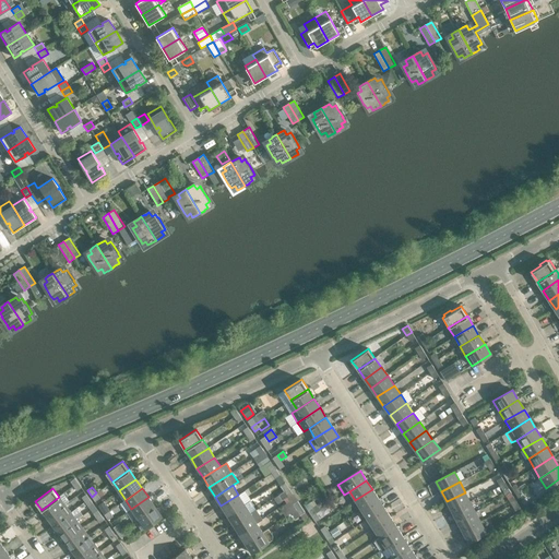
[(378,499),(372,489),(355,500),(361,510),(378,499)]
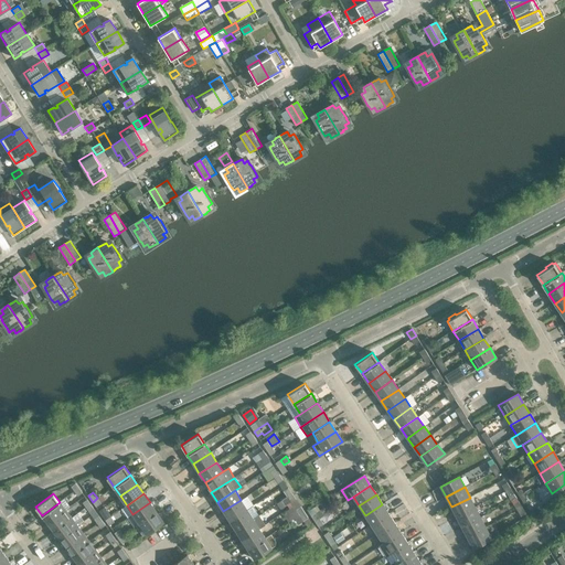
[(102,503),(97,498),(93,502),(96,508),(102,503)]
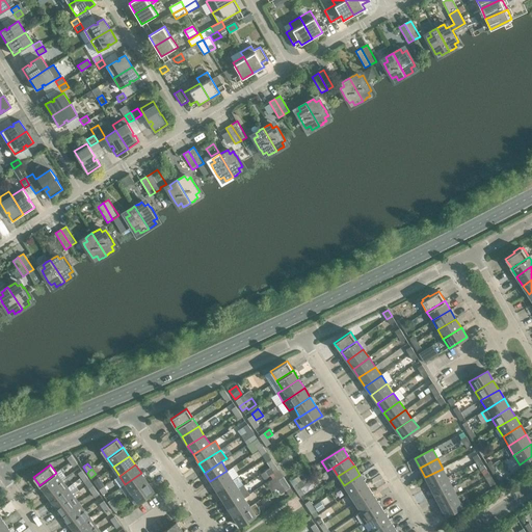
[(447,478),(443,469),(425,477),(430,486),(447,478)]
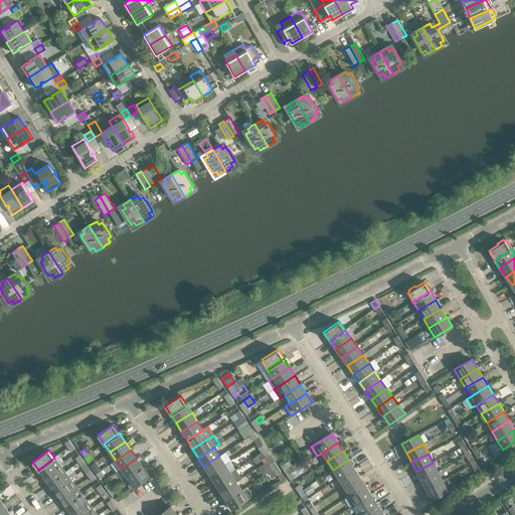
[(225,465),(219,456),(203,466),(209,475),(225,465)]
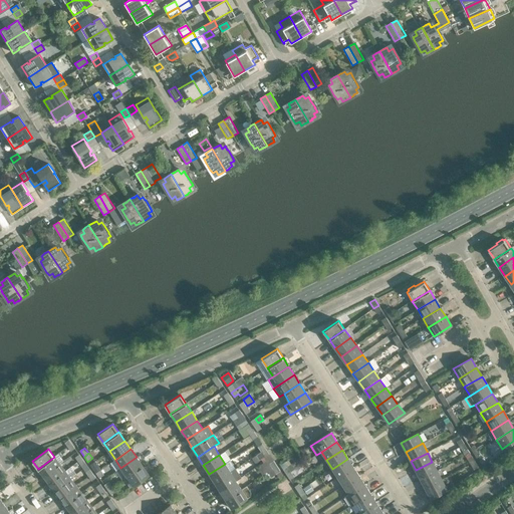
[(59,464),(54,457),(38,469),(43,476),(59,464)]
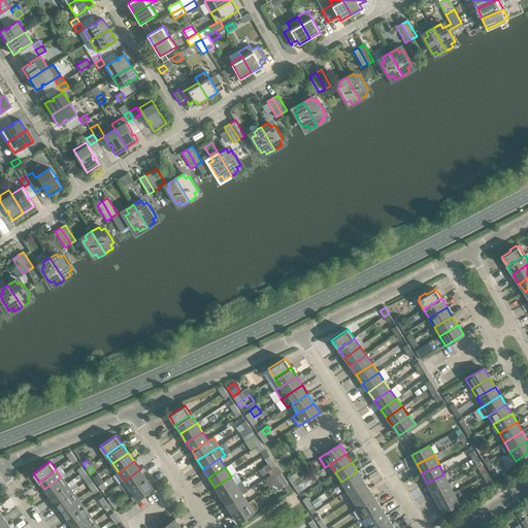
[(146,479),(140,469),(124,481),(130,489),(146,479)]
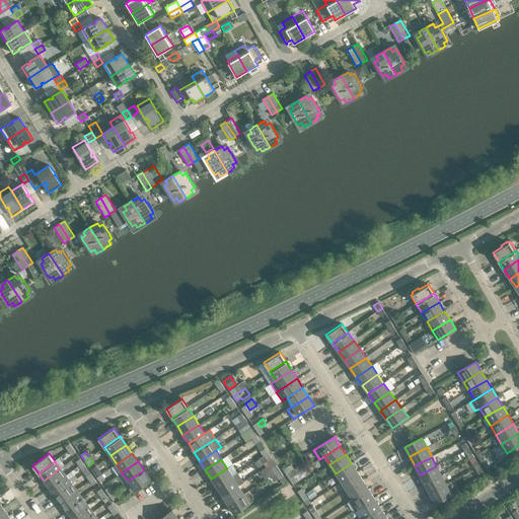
[(357,471),(351,463),(336,473),(341,482),(357,471)]
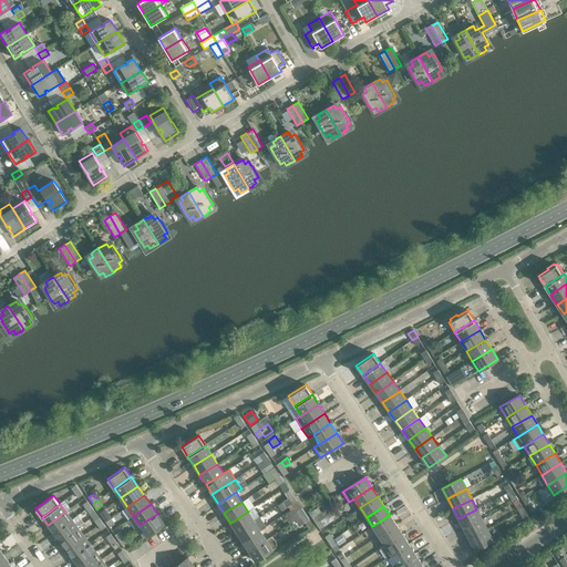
[(482,519),(476,509),(459,518),(464,528),(482,519)]
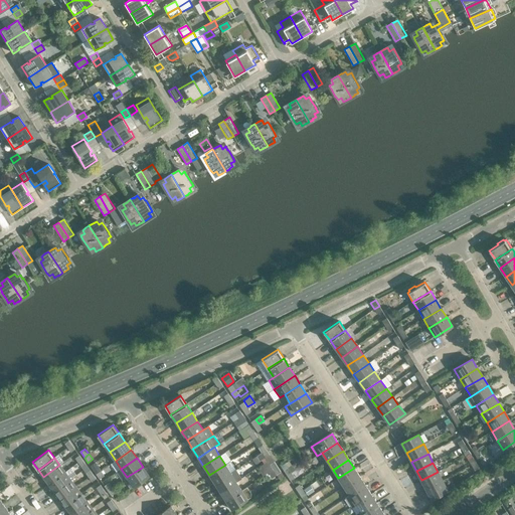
[(65,472),(59,465),(43,477),(49,484),(65,472)]
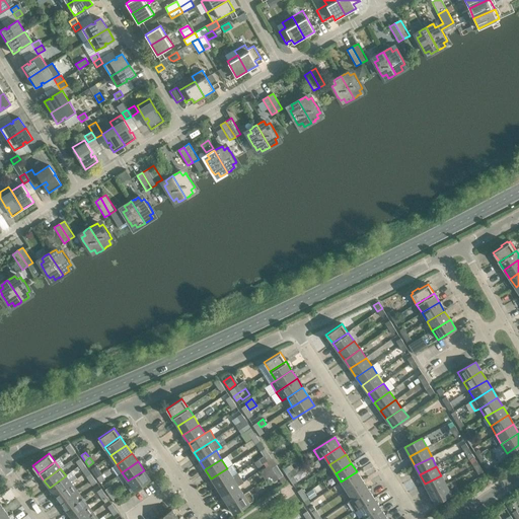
[(232,476),(227,468),(211,478),(217,488),(232,476)]
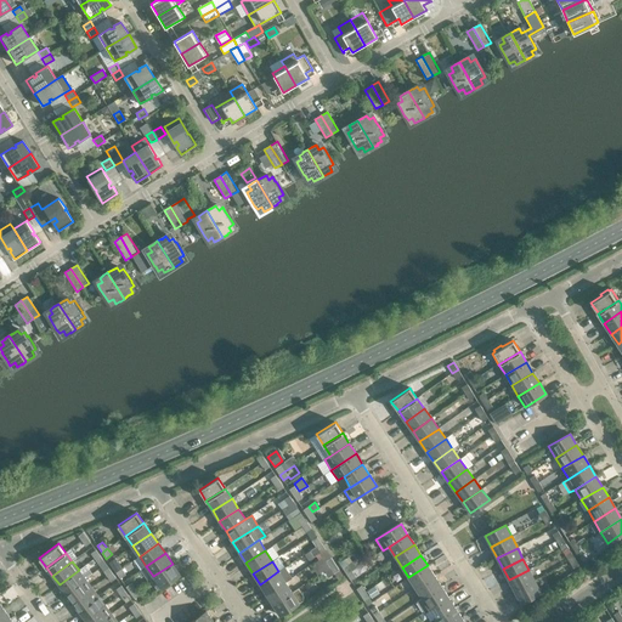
[(180,574),(173,564),(153,576),(162,587),(180,574)]
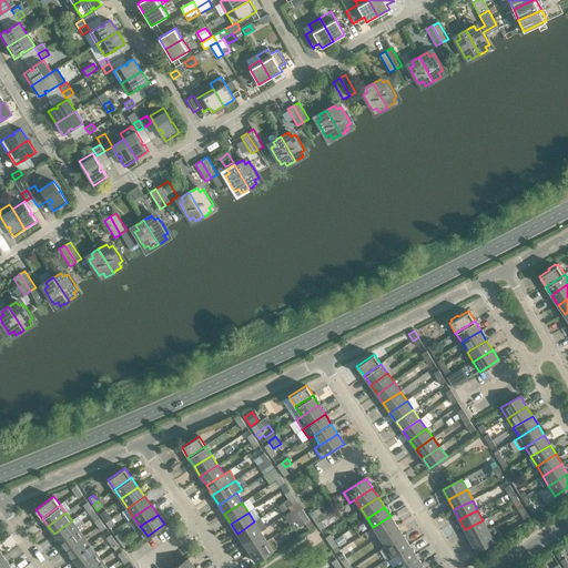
[(397,526),(391,516),(373,527),(379,537),(397,526)]
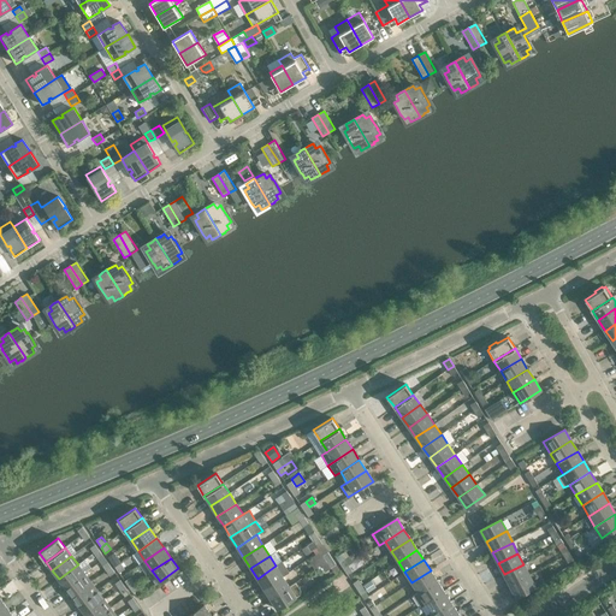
[(282,562),(276,566),(258,579),(264,588),(283,576),(289,573),(282,562)]
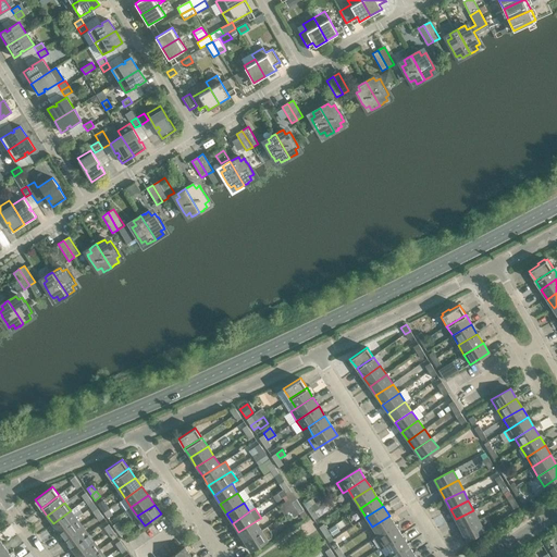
[(76,519),(71,510),(53,523),(59,532),(76,519)]
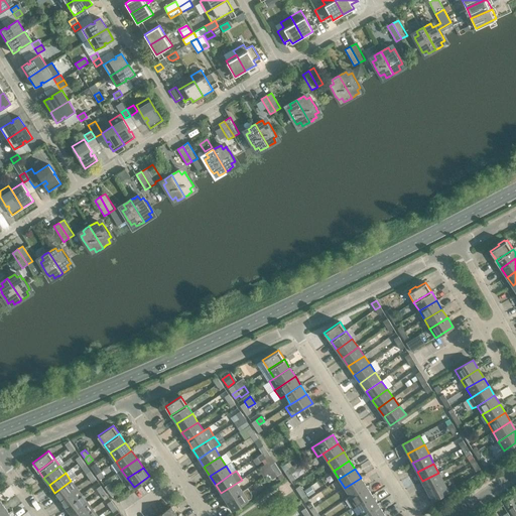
[(443,482),(438,473),(422,481),(426,490),(443,482)]
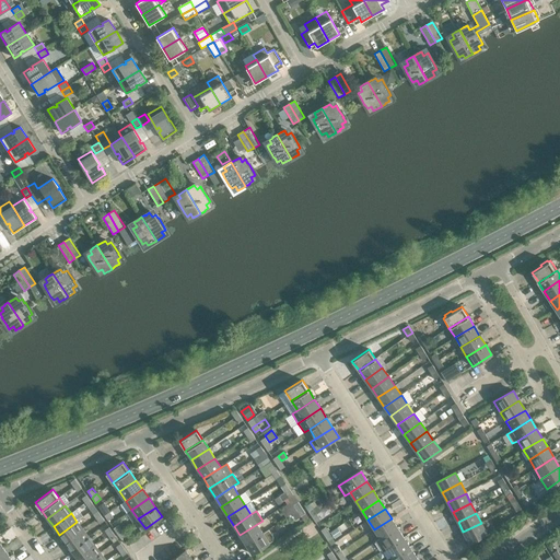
[(397,527),(392,518),(374,529),(380,539),(397,527)]
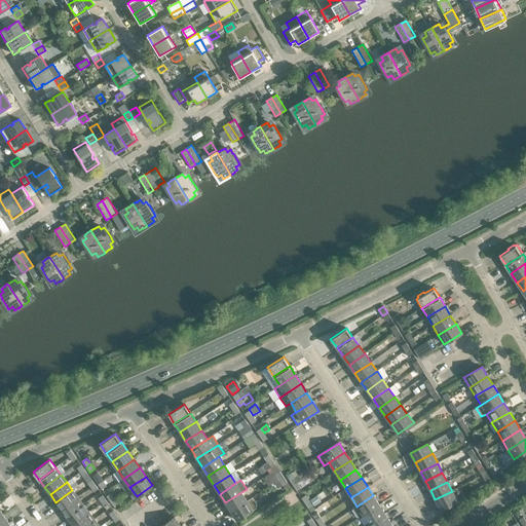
[(77,497),(72,490),(55,502),(61,510),(77,497)]
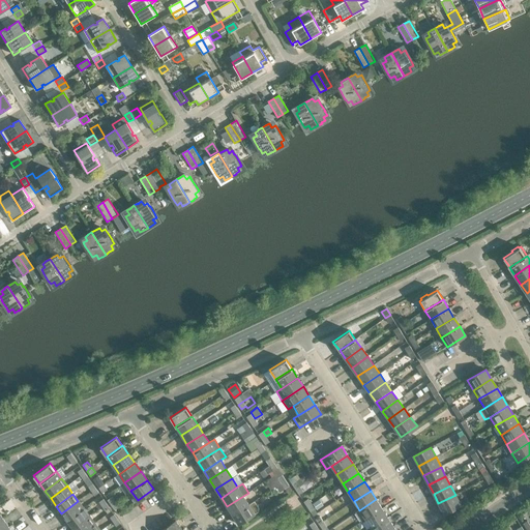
[(461,504),(455,495),(438,503),(443,513),(461,504)]
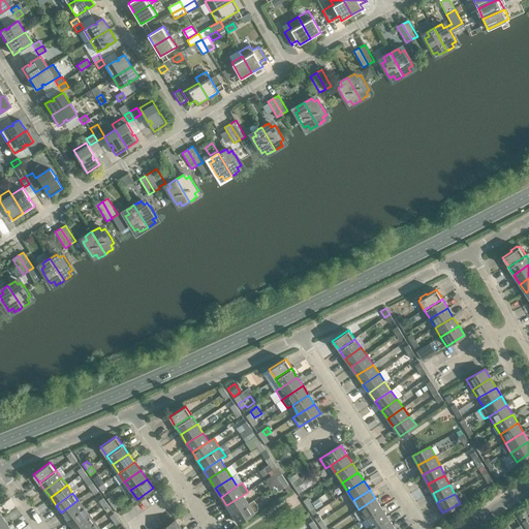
[(248,504),(243,495),(226,505),(232,515),(248,504)]
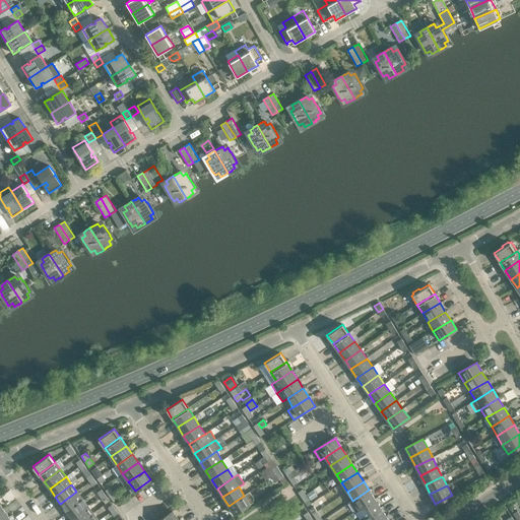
[(375,499),(369,490),(352,501),(359,509),(375,499)]
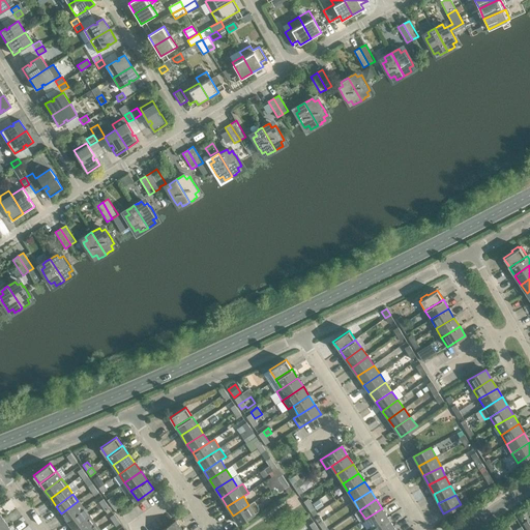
[(319,500),(313,504),(317,510),(323,505),(319,500)]
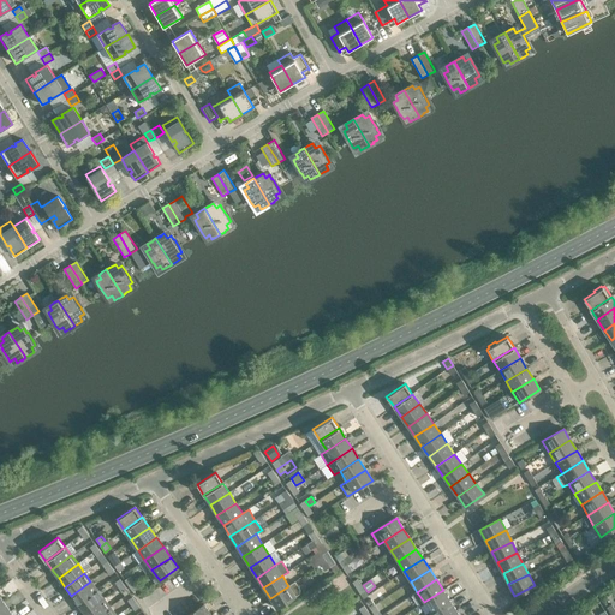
[(97,590),(90,581),(71,596),(78,604),(97,590)]
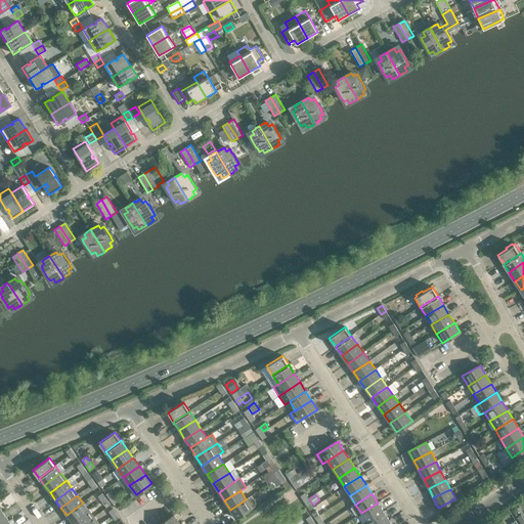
[(251,495),(246,499),(230,510),(235,519),(255,507),(256,503),(251,495)]
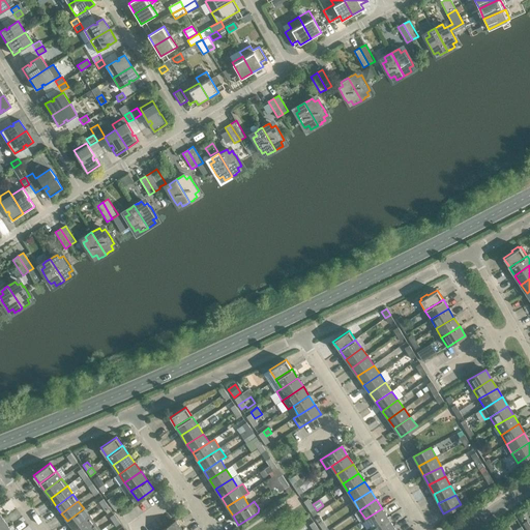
[(89,516),(84,508),(67,521),(72,528),(89,516)]
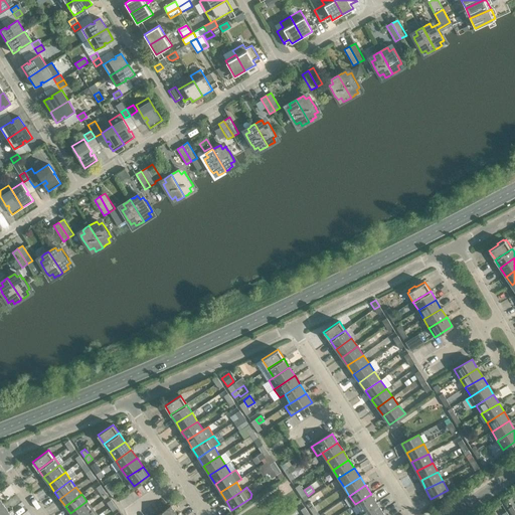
[(376,503),(371,494),(355,504),(361,513),(376,503)]
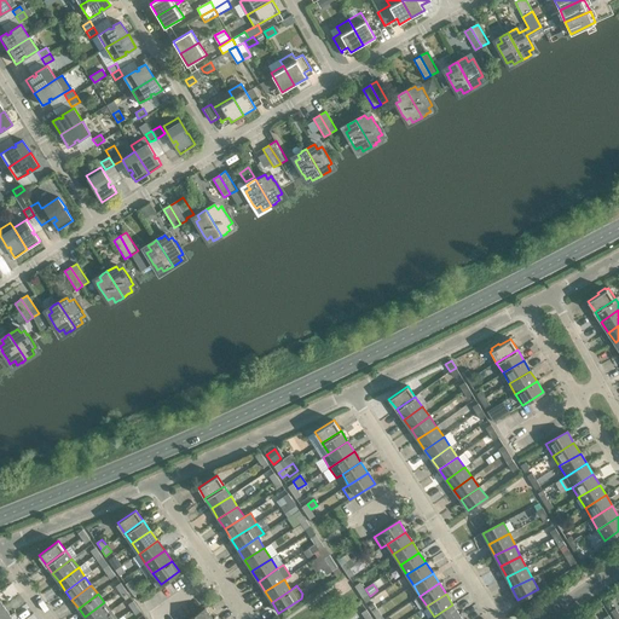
[(100,618),(111,611),(104,602),(85,617),(86,618),(100,618)]
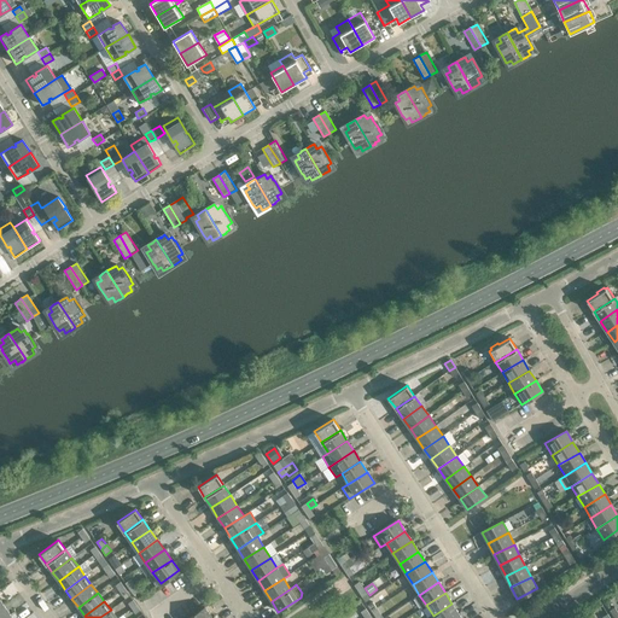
[(452,617),(459,613),(452,604),(433,616),(433,617),(452,617)]
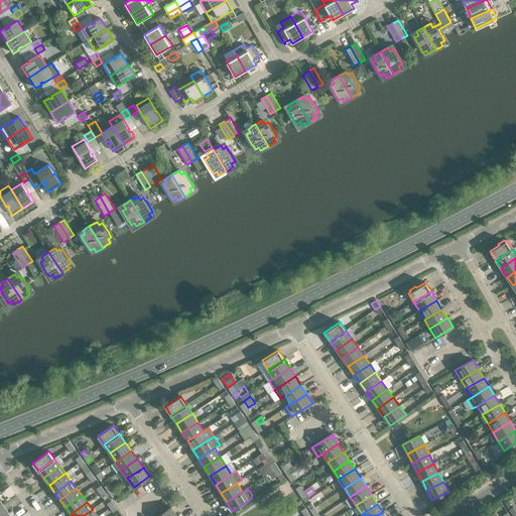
[(0,515),(3,515),(8,513),(3,505),(0,506),(0,515)]
